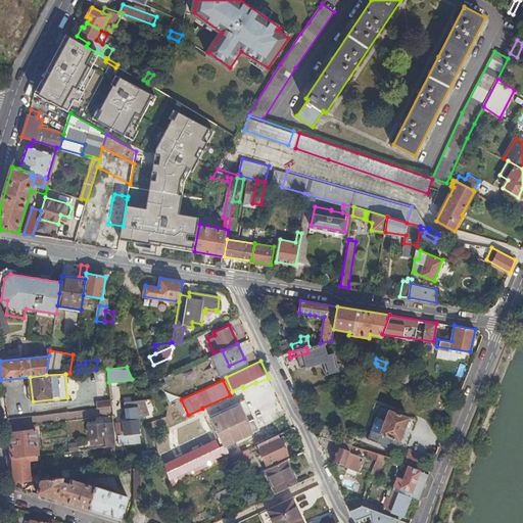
[(258,429),(244,399),(243,395),(209,412),(212,421),(207,423),(204,418),(177,431),(168,444),(174,456),(170,458),(171,462),(163,465),(172,485),(224,460),(239,454),(247,449),(252,446),(250,441),(253,440),(249,433),(258,429)]
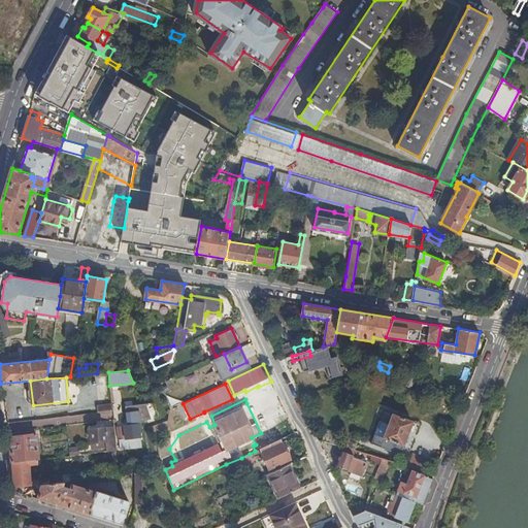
[(295,432),(286,410),(261,422),(252,401),(246,403),(261,433),(252,437),(256,444),(253,446),(255,451),(259,449),(281,439),(295,432)]
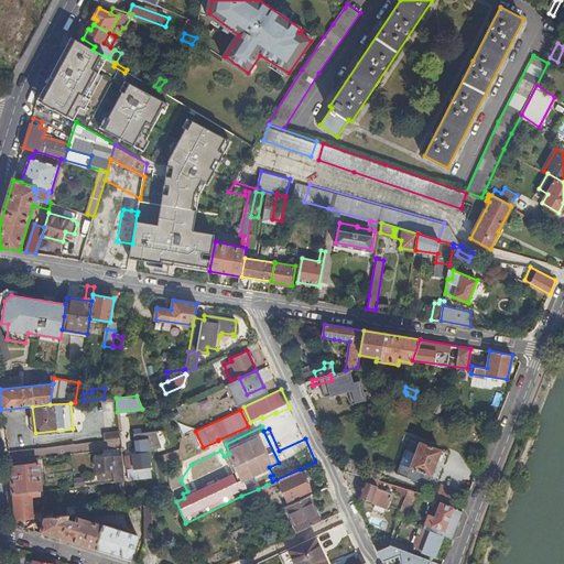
[(104,432),(104,440),(120,437),(119,431),(104,432)]
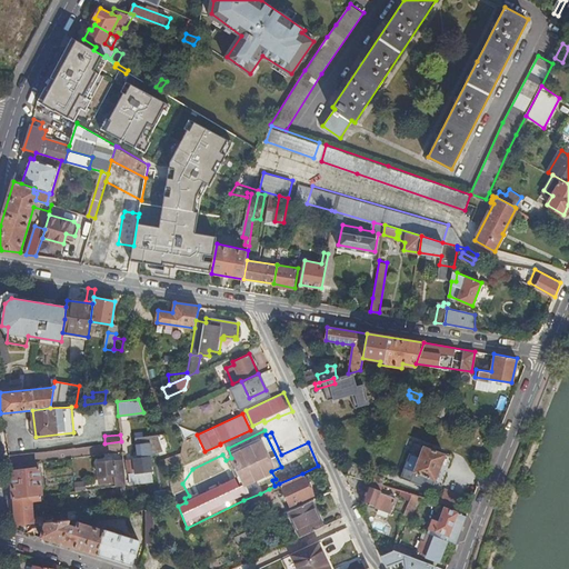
[(178,455),(172,442),(163,446),(169,458),(178,455)]
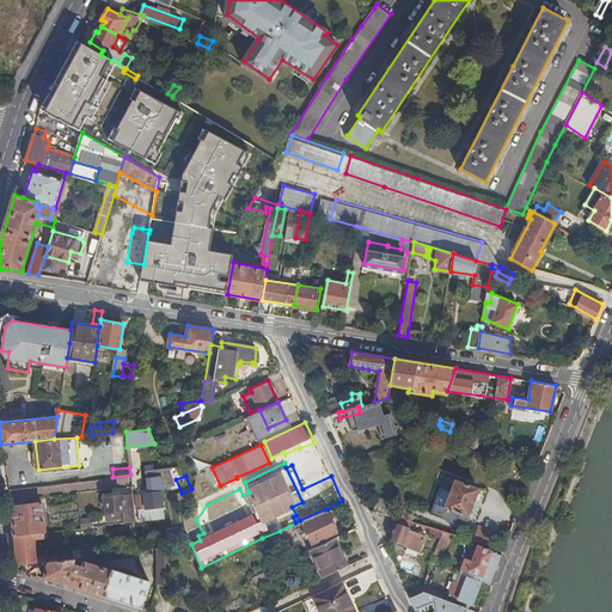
[(464,526),(478,489),(456,479),(451,490),(446,489),(442,497),(448,500),(441,518),(464,526)]
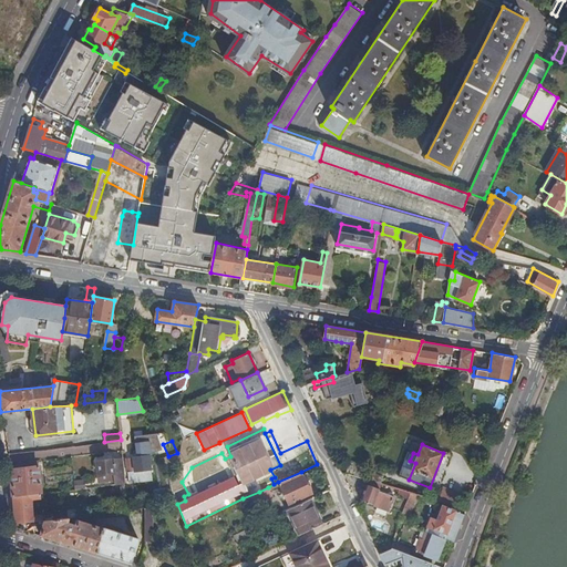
[(135,481),(152,480),(150,455),(133,457),(135,481)]
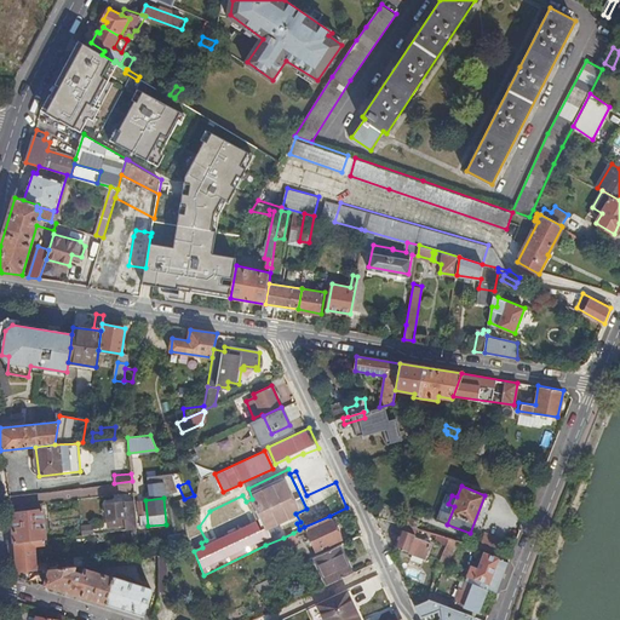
[(126,524),(126,529),(137,528),(133,501),(105,504),(108,527),(126,524)]
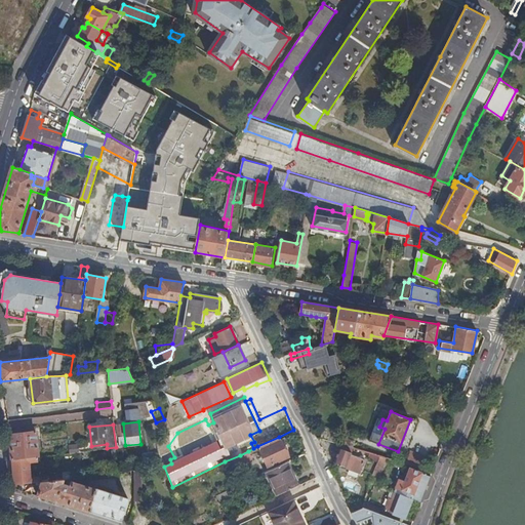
[(323,430),(320,438),(338,443),(339,439),(335,438),(336,434),(323,430)]
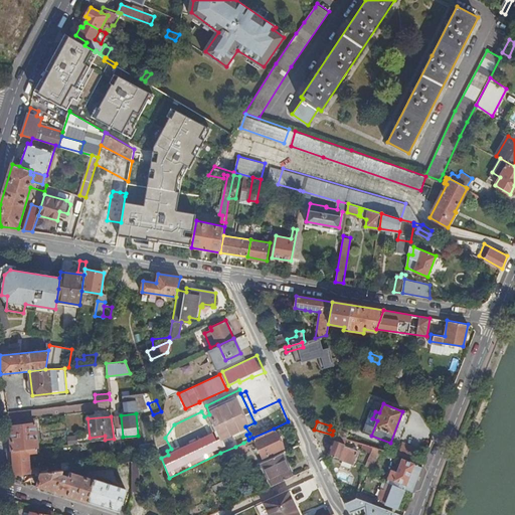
[(35,423),(9,426),(11,451),(36,449),(37,448),(35,423)]
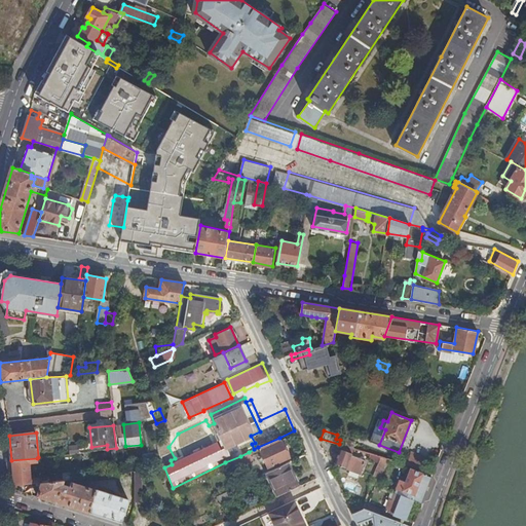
[(289,456),(279,438),(258,447),(267,466),(289,456)]
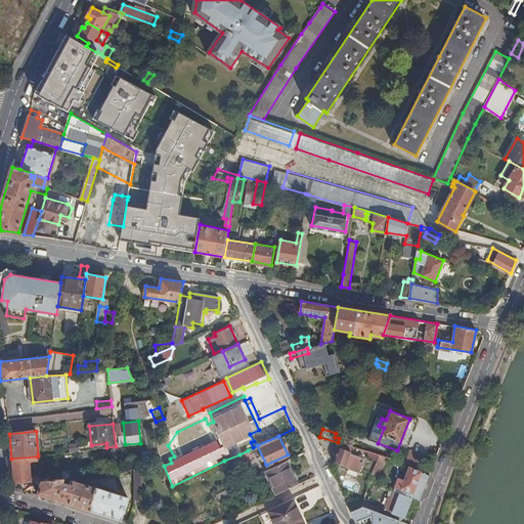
[(342,436),(340,443),(352,447),(353,439),(342,436)]
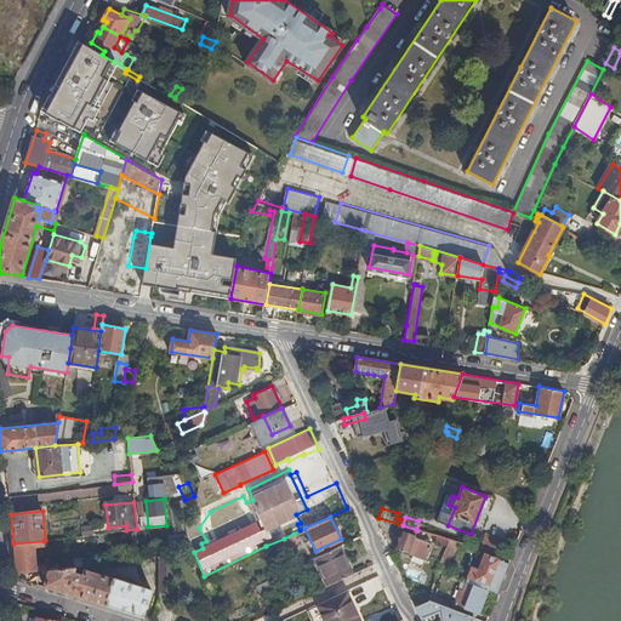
[(416,535),(402,530),(399,536),(396,535),(394,539),(398,541),(396,547),(427,558),(432,543),(416,537),(416,535)]
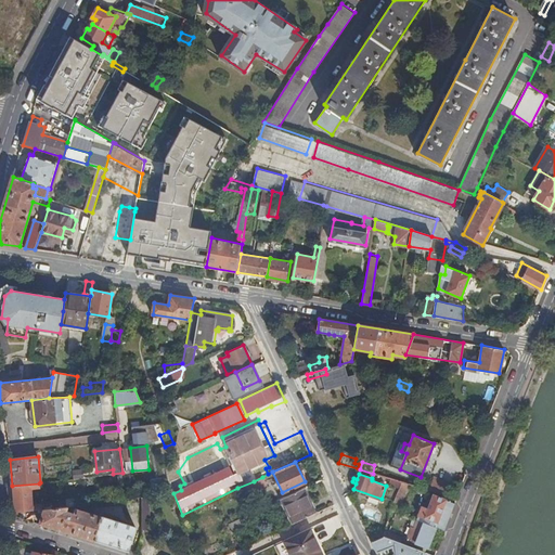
[(266,485),(262,477),(254,481),(257,489),(266,485)]
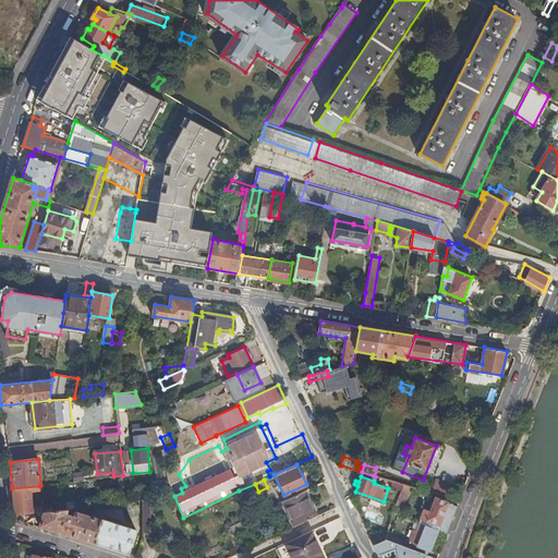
[(403,485),(393,482),(391,487),(401,490),(403,485)]
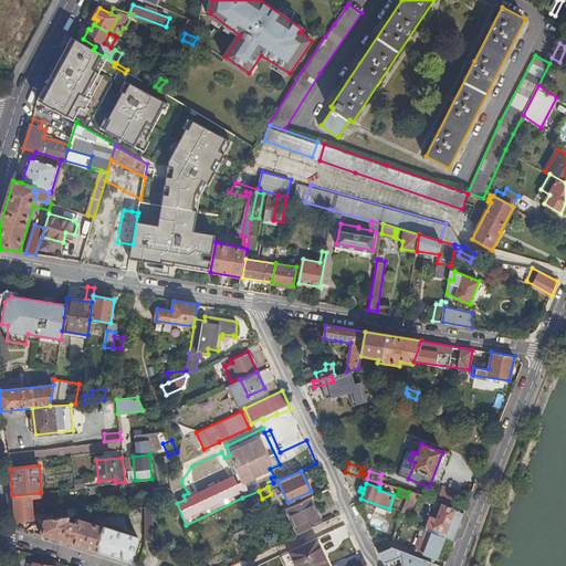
[(407,498),(401,513),(411,517),(420,495),(409,492),(407,498)]
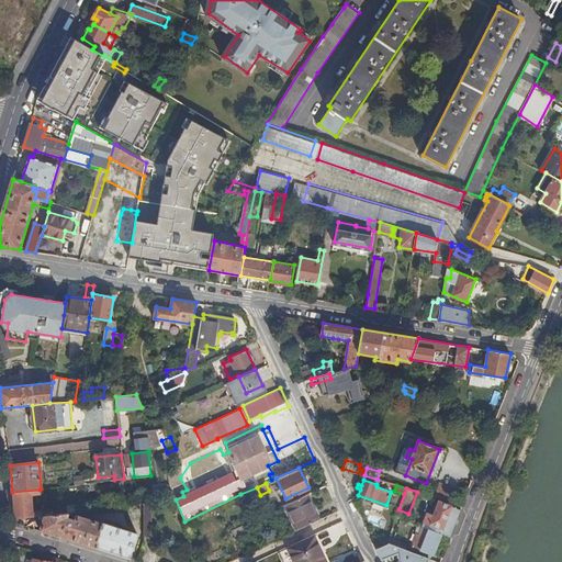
[(40,490),(12,492),(14,519),(43,516),(42,509),(33,510),(32,495),(40,494),(40,490)]
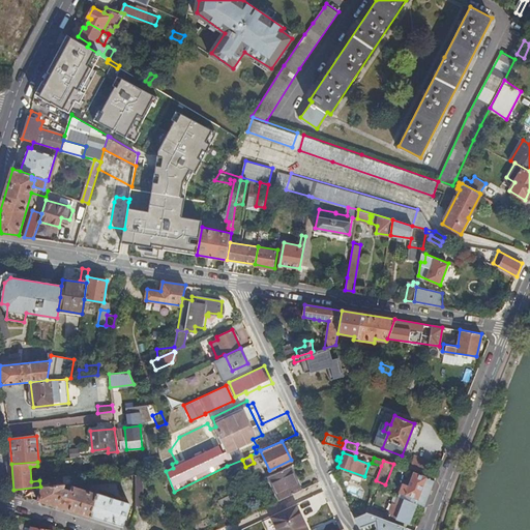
[(301,490),(289,466),(268,475),(281,500),(301,490)]
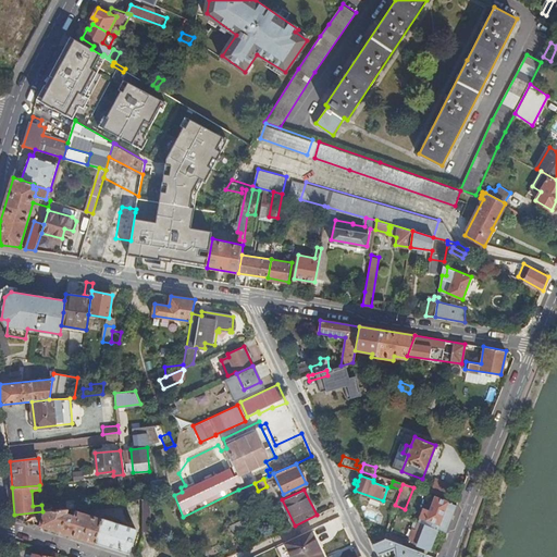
[(145,491),(125,493),(126,495),(126,502),(143,499),(146,498),(146,496),(145,491)]
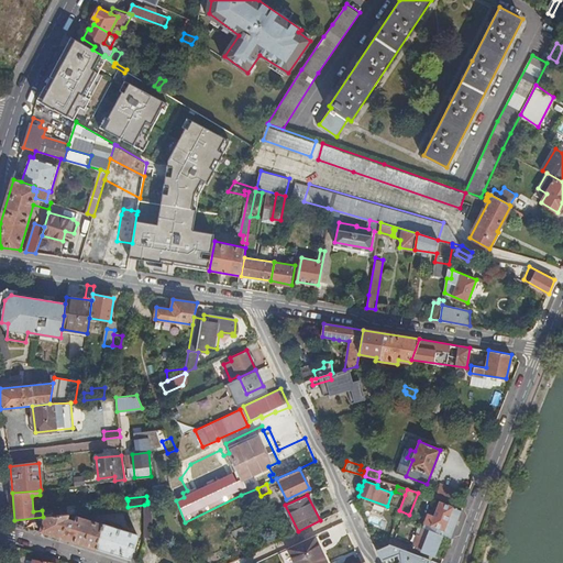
[(428,517),(423,526),(423,527),(442,534),(452,507),(440,501),(434,516),(433,518),(428,517)]
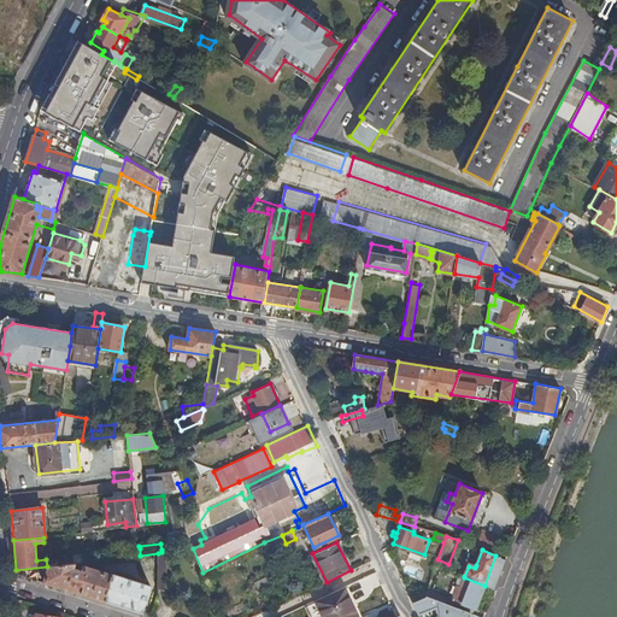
[(177,560),(176,551),(162,552),(158,553),(157,588),(166,588),(166,562),(177,560)]
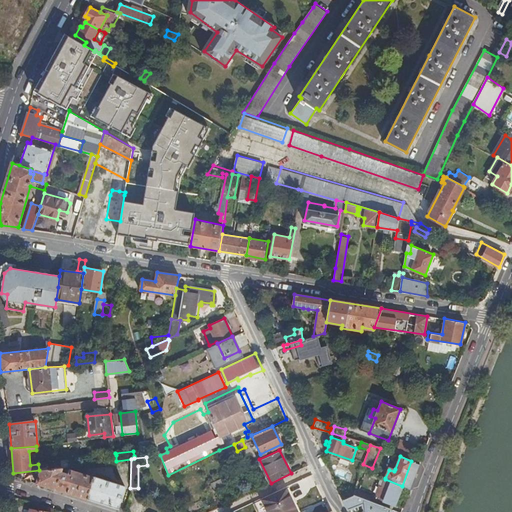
[(410,489),(420,464),(411,461),(402,486),(410,489)]
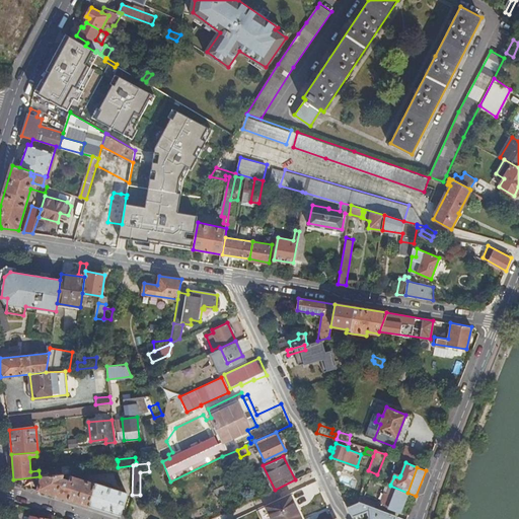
[(41,476),(36,490),(121,516),(128,494),(71,476),(71,477),(68,476),(67,479),(61,477),(63,473),(41,476)]
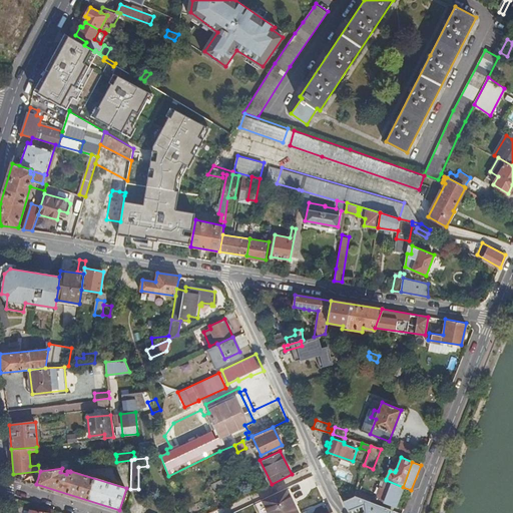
[(224,485),(221,479),(210,483),(214,490),(224,485)]
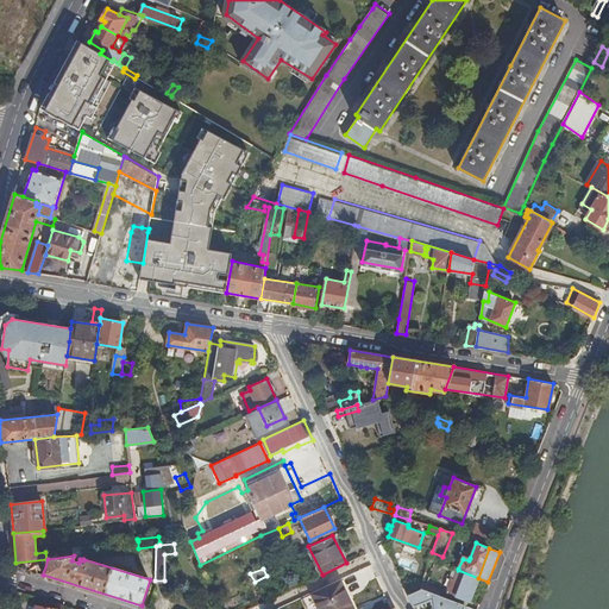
[(475,586),(484,590),(488,582),(478,578),(458,570),(454,579),(453,579),(451,589),(447,588),(446,591),(469,600),(475,586)]
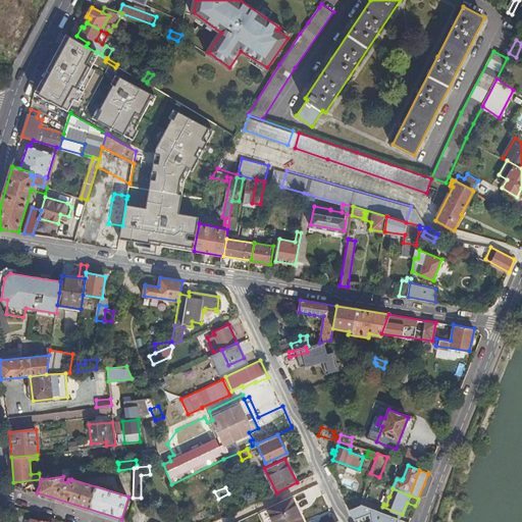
[(304,521),(293,497),(266,509),(271,521),(304,521)]
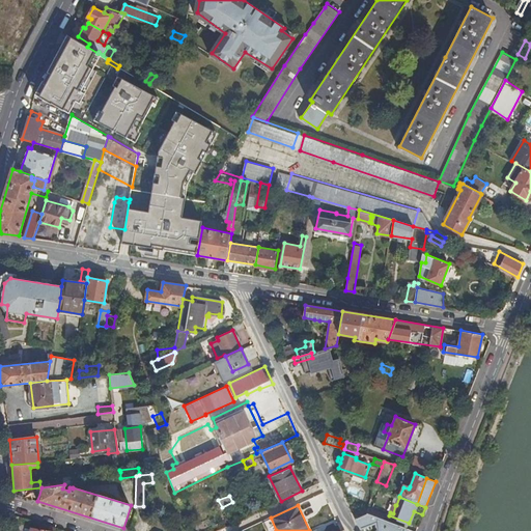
[(368,508),(367,512),(385,520),(387,514),(368,508)]
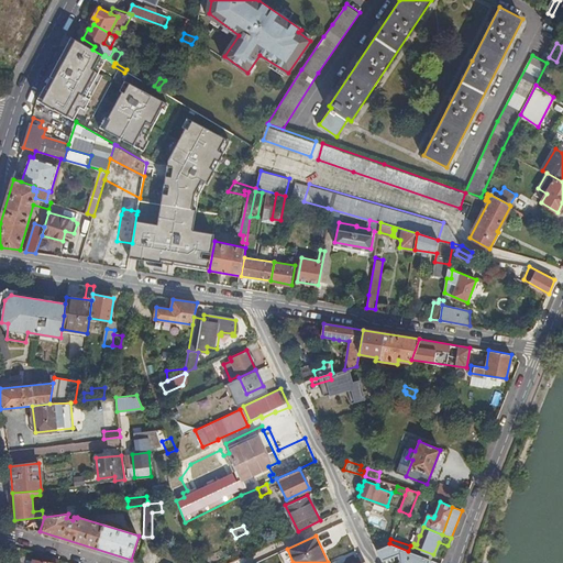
[(389,543),(377,550),(382,560),(398,553),(399,562),(439,562),(408,551),(389,543)]
